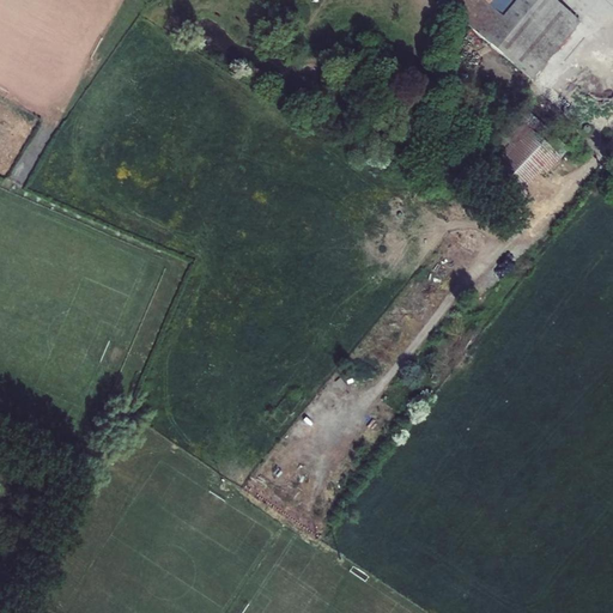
[(451,0),(444,8),(454,17),(467,0),(451,0)]
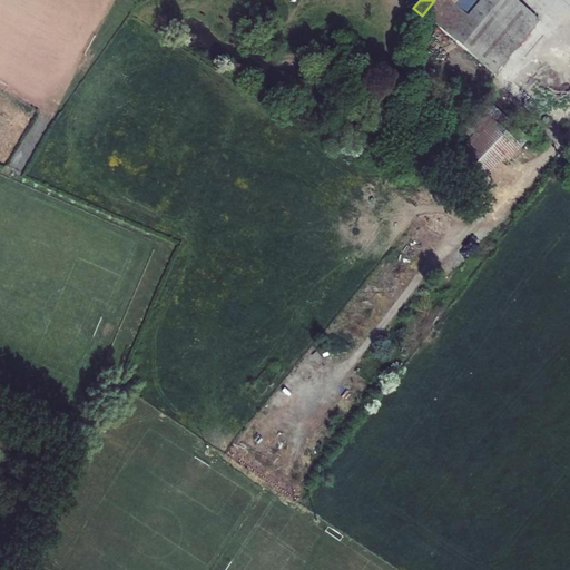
[(539,21),(513,0),(434,0),(422,16),(493,76),(539,21)]
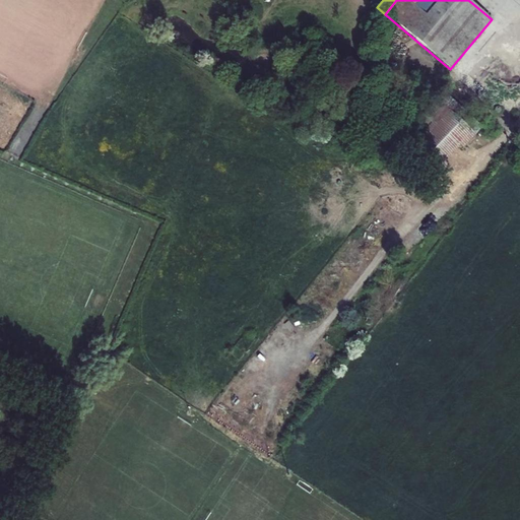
[(510,37),(500,47),(506,53),(516,43),(510,37)]
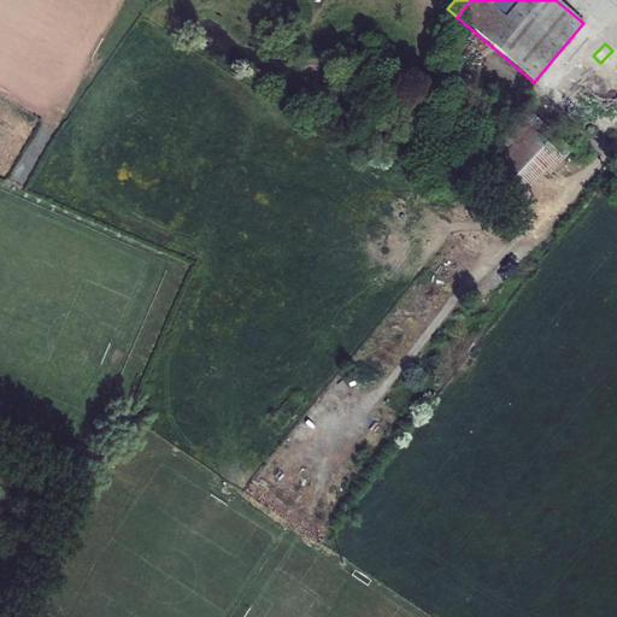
[(513,146),(539,119),(529,110),(504,136),(507,140),(513,146)]
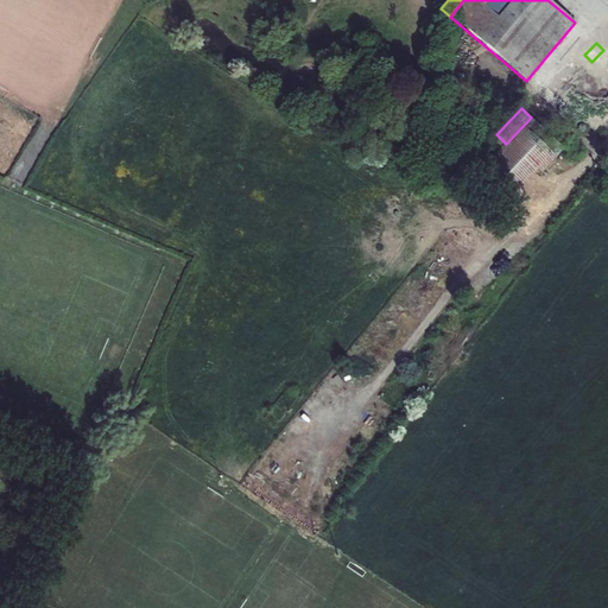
[(564,149),(531,118),(506,144),(489,162),(480,171),(513,202),(564,149)]
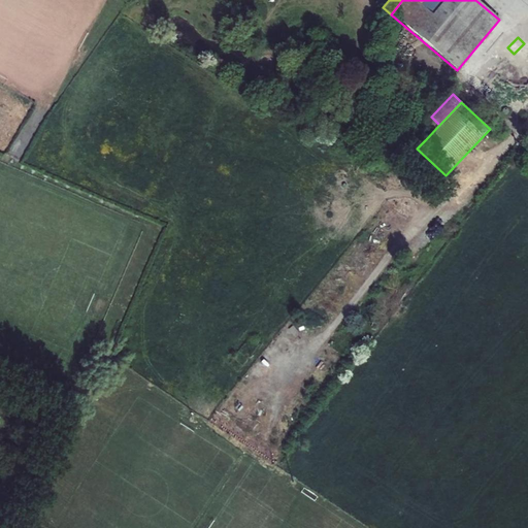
[(425,140),(439,125),(434,120),(420,136),(425,140)]
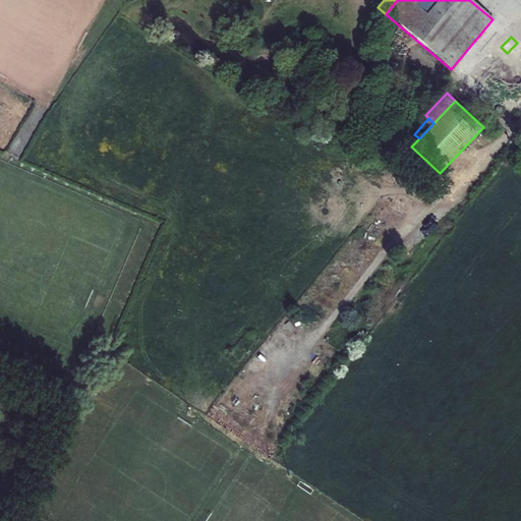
[(428,225),(421,233),(432,241),(439,233),(428,225)]
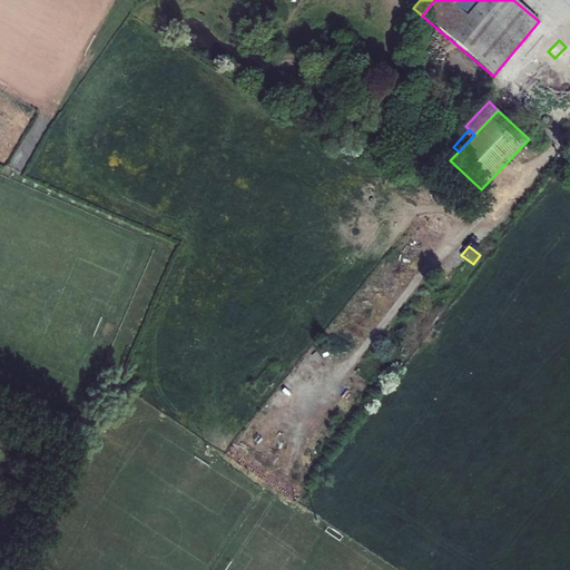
All buildings are outlined.
